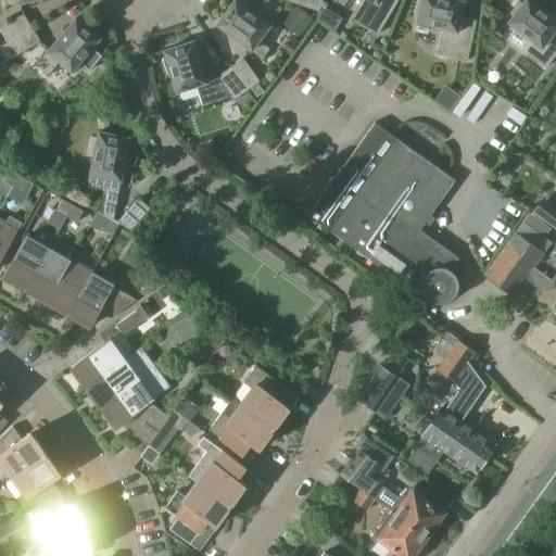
[(253,12),(255,10),(243,1),(241,3),(236,0),(234,0),(216,24),(262,58),(268,48),(258,40),(269,24),(253,12)]
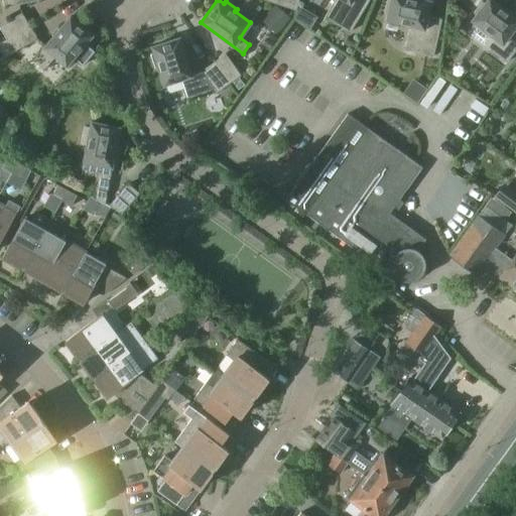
[(266,0),(294,9),(297,0),(266,0)]
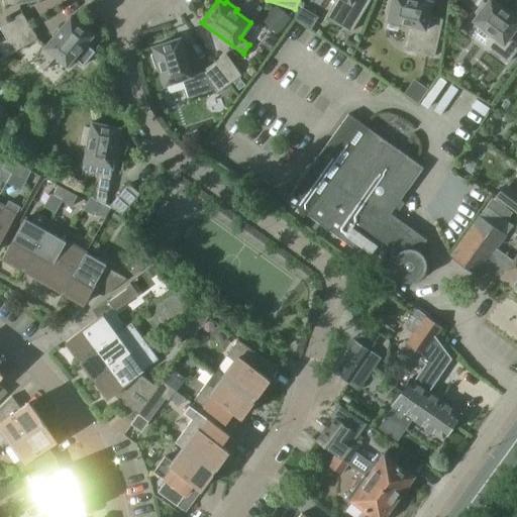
[(335,0),(325,17),(350,31),(369,0),(335,0)]
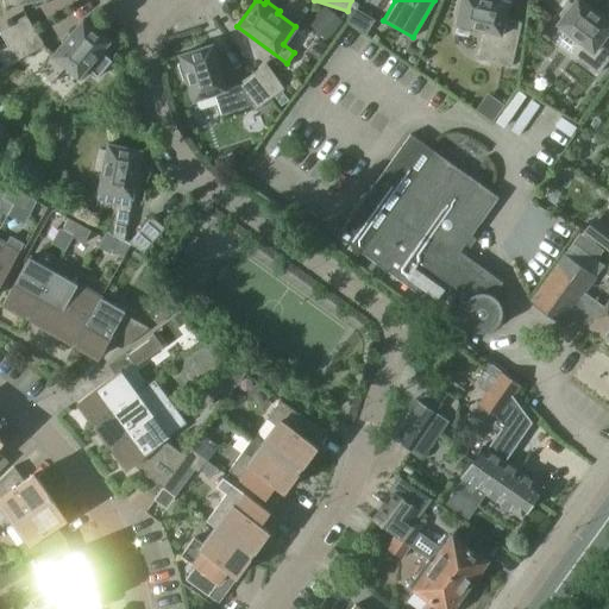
[(520,23),(504,19),(508,1),(502,0),(457,0),(453,14),(457,16),(456,24),(484,31),(477,58),(510,67),(520,23)]
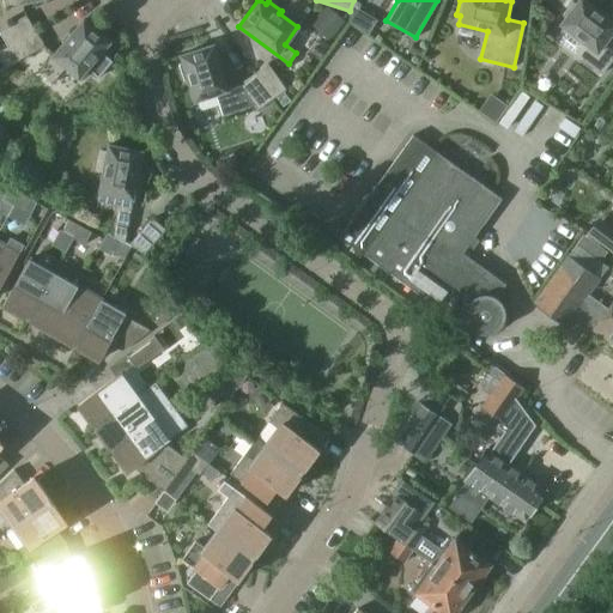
[(612,44),(606,40),(612,30),(612,22),(584,0),(577,0),(575,4),(571,1),(562,14),(565,17),(559,24),(587,44),(578,56),(601,74),(612,58),(612,44)]
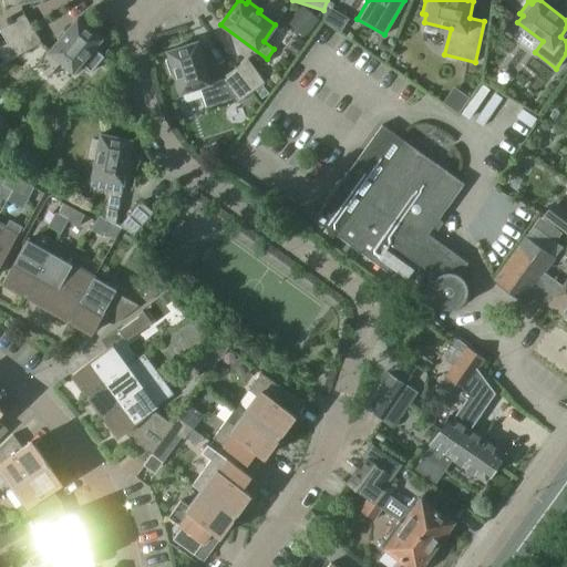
[(0,47),(32,29),(23,14),(0,28),(0,30),(7,42),(0,45),(0,47)]
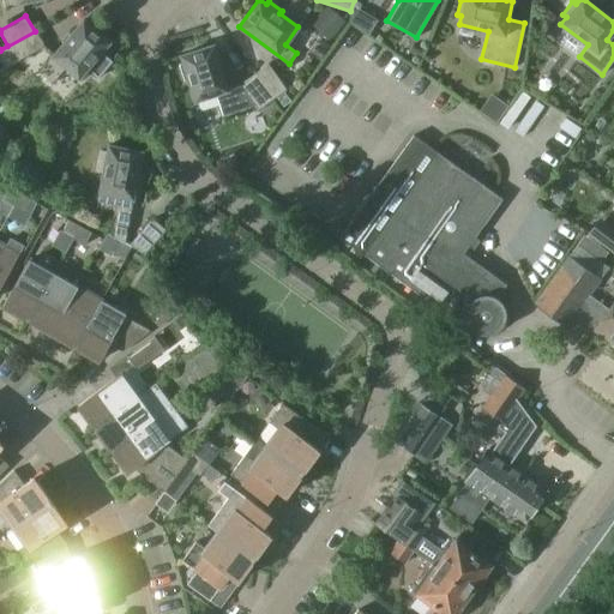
[(103,49),(109,42),(83,19),(38,72),(52,83),(65,67),(78,78),(94,61),(96,64),(107,52),(103,49)]
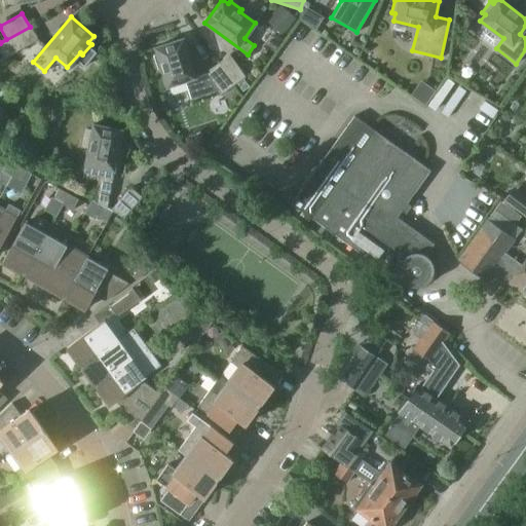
[(30,27),(0,43),(0,50),(4,58),(37,38),(30,27)]
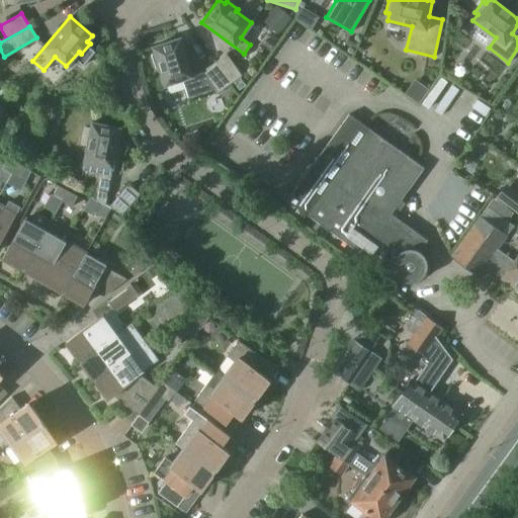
[(159,67),(165,85),(182,80),(186,91),(196,88),(180,37),(152,47),(155,54),(152,55),(156,68),(159,67)]
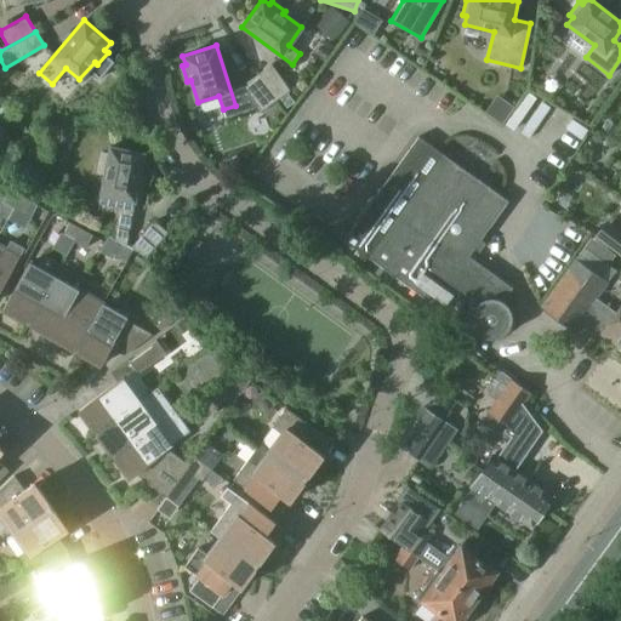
[(256,75),(274,101),(289,91),(271,66),(256,75)]
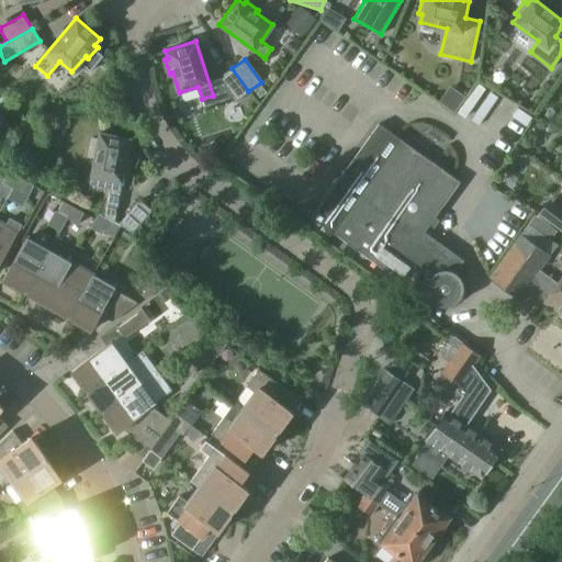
[(236,100),(248,91),(232,68),(220,77),(236,100)]
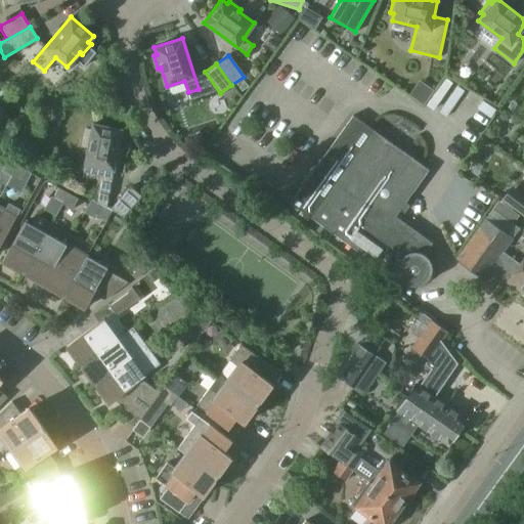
[(450,78),(444,94),(453,98),(460,82),(450,78)]
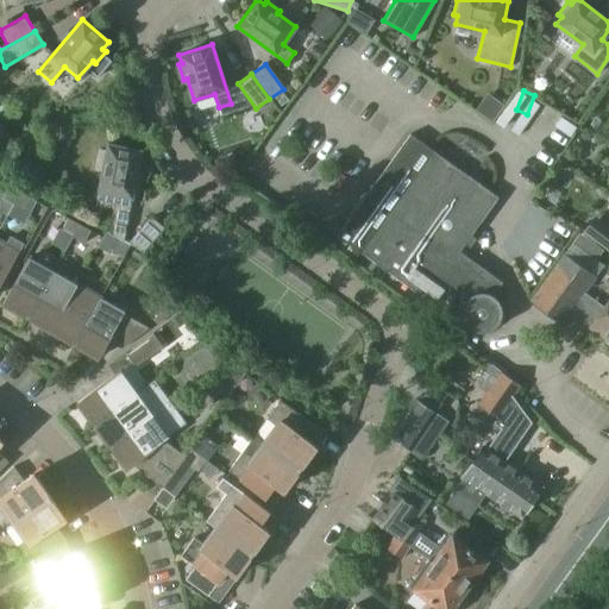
[(498,198),(410,133),(337,234),(469,330),(471,327),(475,331),(485,332),(493,328),(496,326),(498,324),(502,326),(503,325),(500,321),(501,319),(502,313),(501,308),(500,302),(497,300),(494,295),(503,282),(459,251),(498,198)]
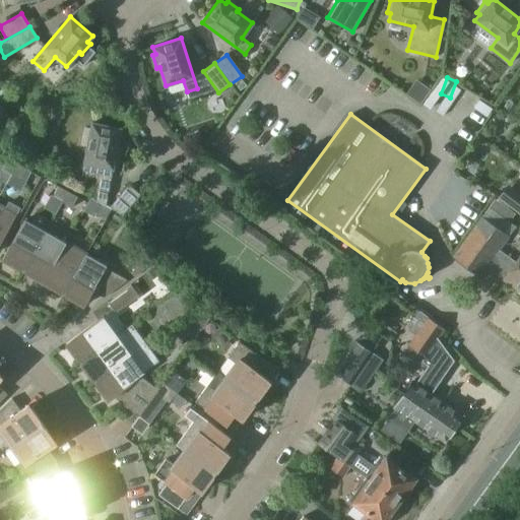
[(110,180),(120,128),(91,123),(90,128),(84,127),(81,144),(87,145),(83,163),(103,166),(100,178),(110,180)]
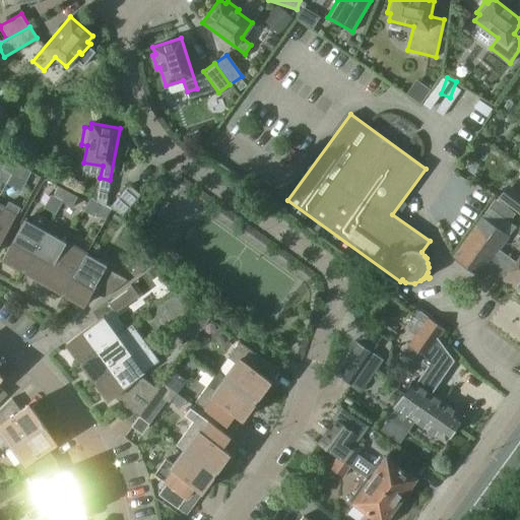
[(11,175),(16,164),(7,158),(1,169),(11,175)]
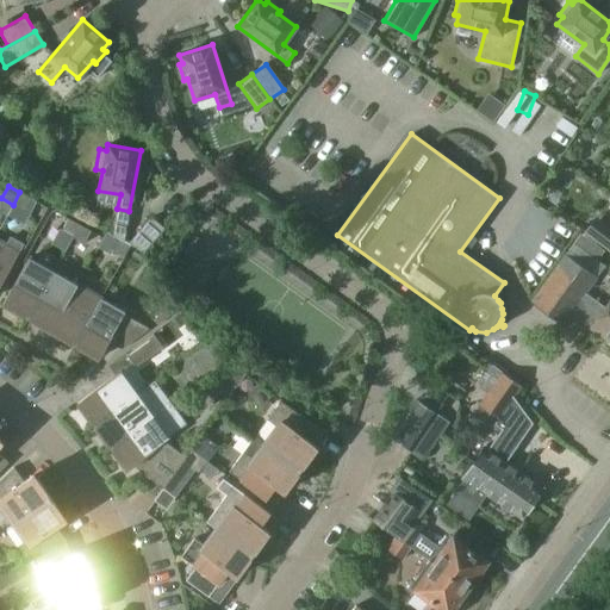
[(19,192),(13,205),(24,211),(31,199),(19,192)]
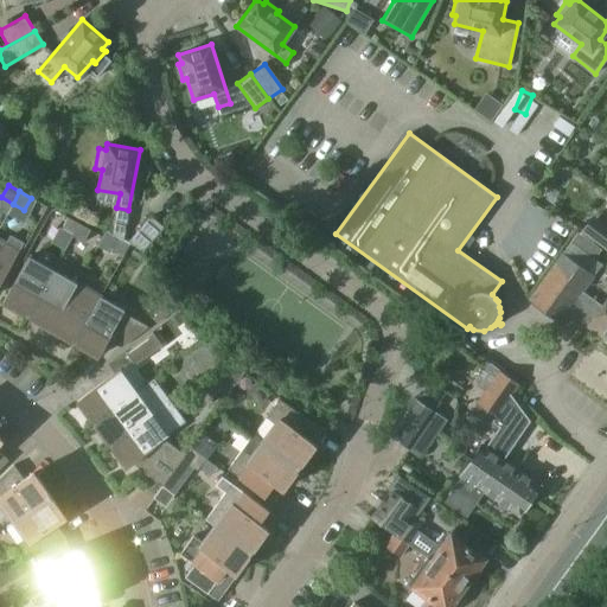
[(151,216),(128,242),(144,250),(164,228),(151,216)]
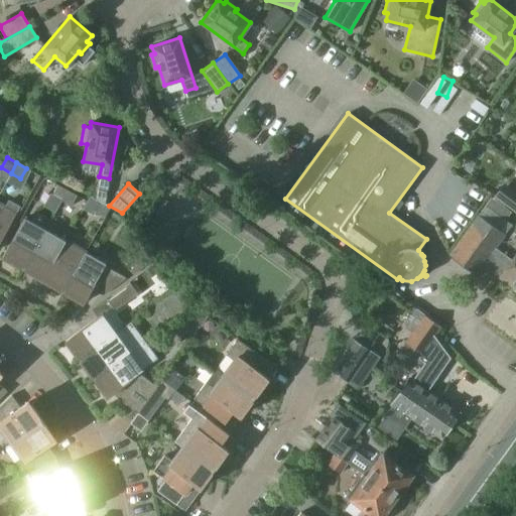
[(61,201),(68,190),(57,184),(51,196),(61,201)]
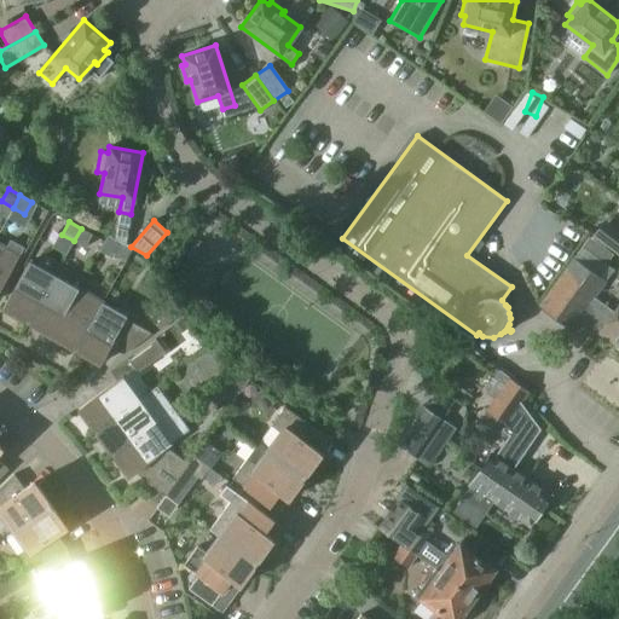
[(81,229),(74,241),(85,247),(92,235),(81,229)]
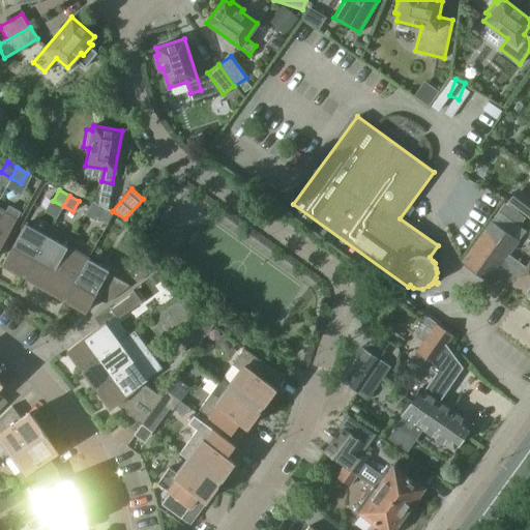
[(38,210),(51,215),(57,204),(45,198),(38,210)]
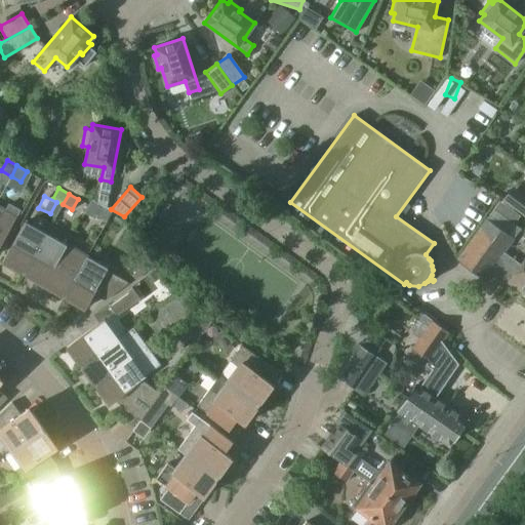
[(4,211),(0,208),(0,244),(18,211),(8,205),(4,211)]
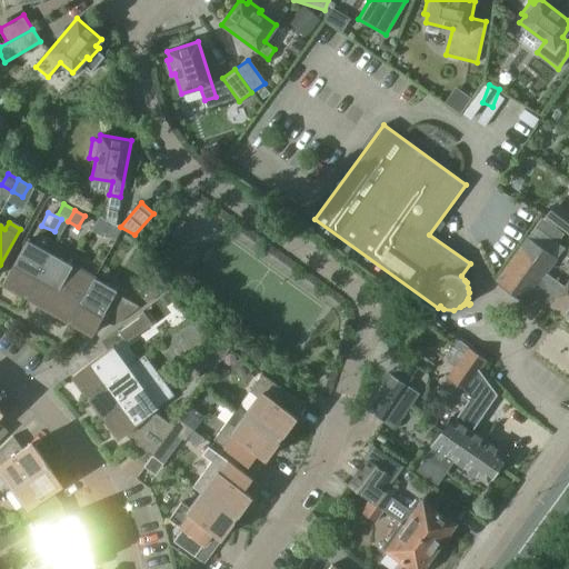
[(105,232),(116,239),(121,228),(110,222),(105,232)]
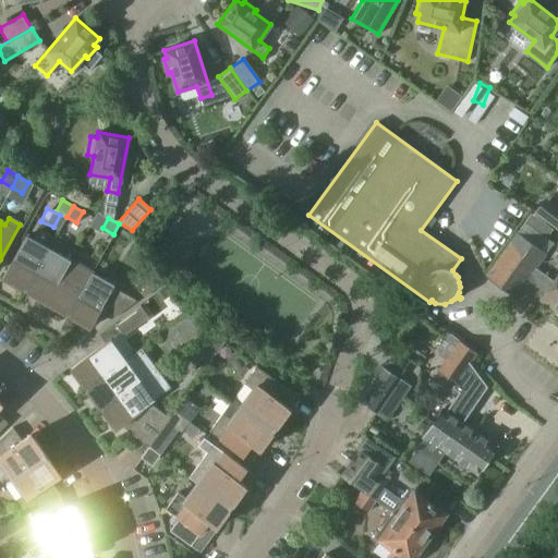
[(557,275),(554,281),(535,268),(546,254),(516,232),(485,276),(514,298),(519,291),(537,303),(540,300),(557,313),(557,275)]
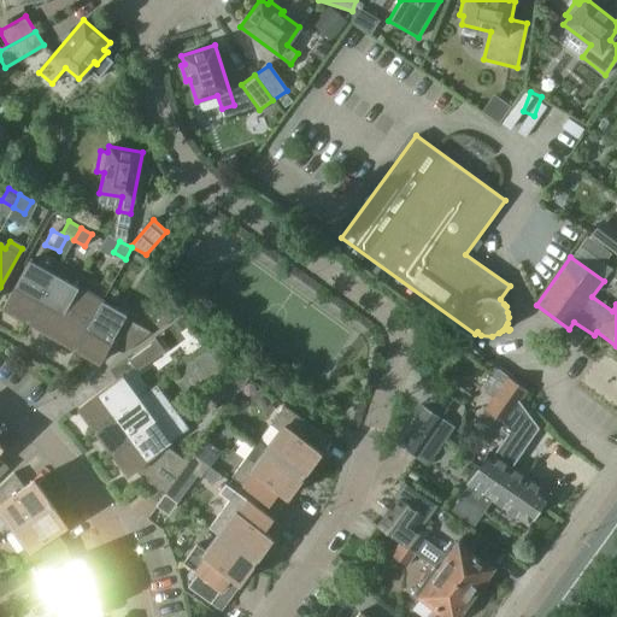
[(28,321),(53,275),(29,260),(3,307),(28,321)]
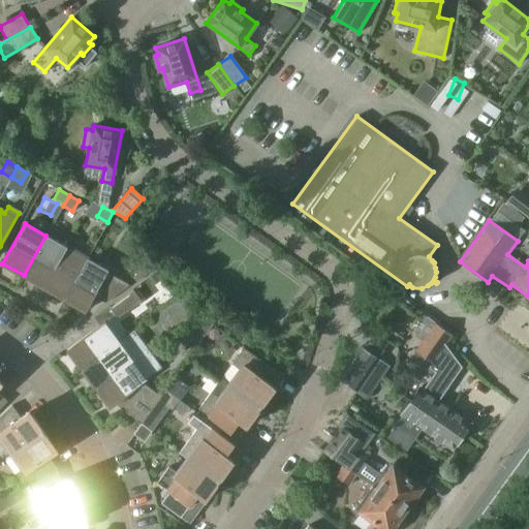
[(43,287),(66,247),(45,236),(24,275),(43,287)]
